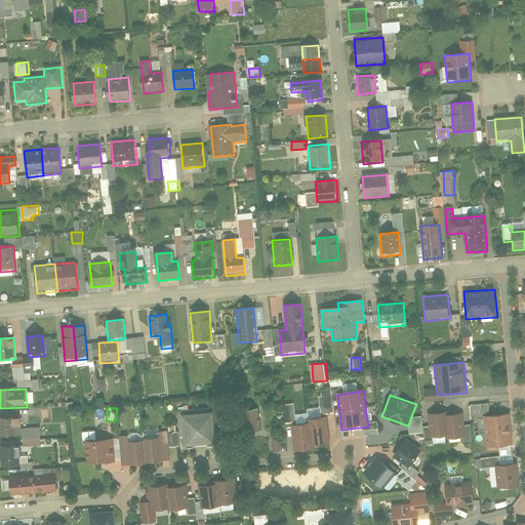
[(179,411),(182,451),(195,450),(194,446),(207,445),(207,449),(219,449),(217,409),(179,411)]
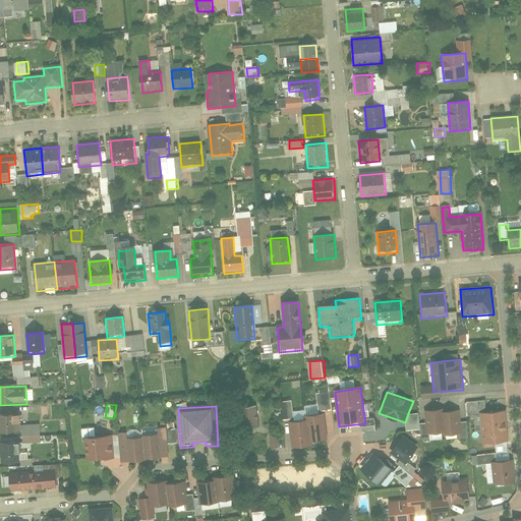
[(259,430),(256,407),(237,409),(241,432),(259,430)]
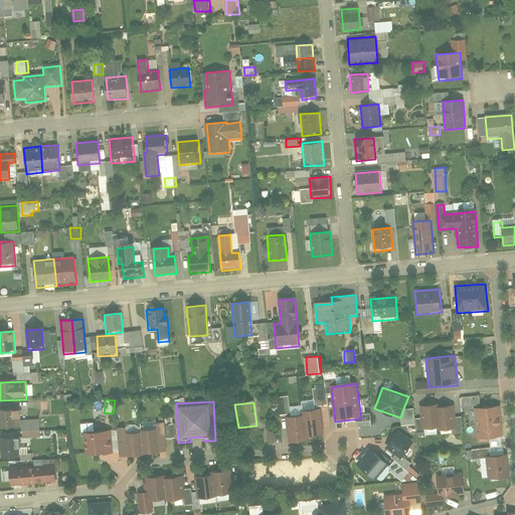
[(437,405),(419,406),(421,431),(439,430),(437,407),(437,405)]
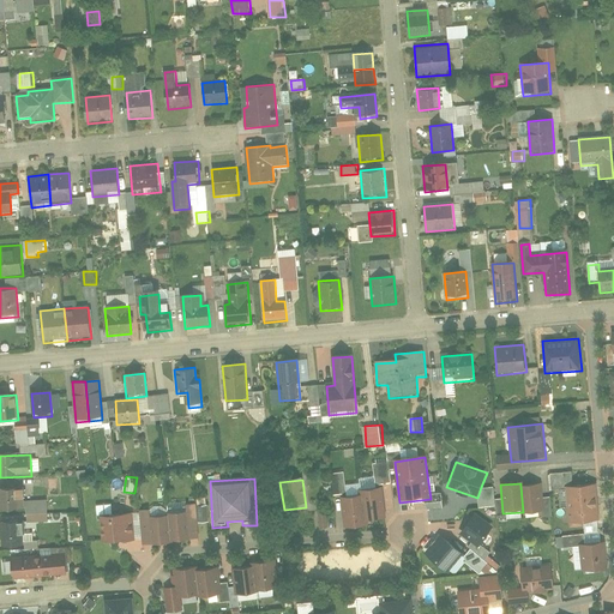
[(540,483),(521,486),(523,512),(523,516),(543,513),(540,483)]
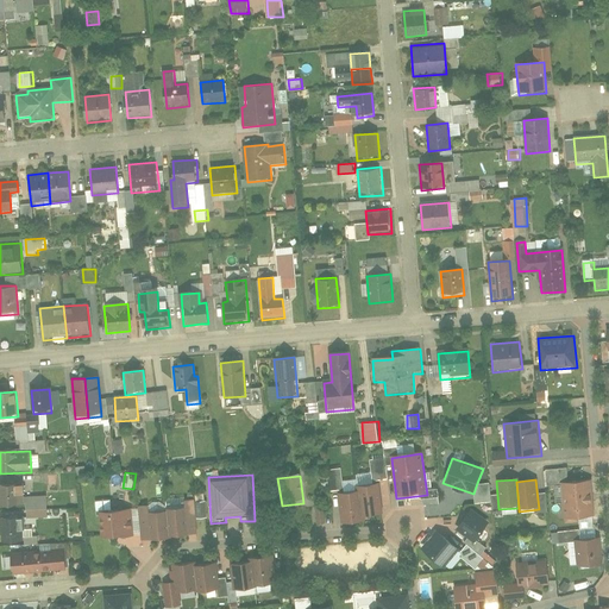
[(590,481),(560,483),(564,525),(594,522),(590,481)]
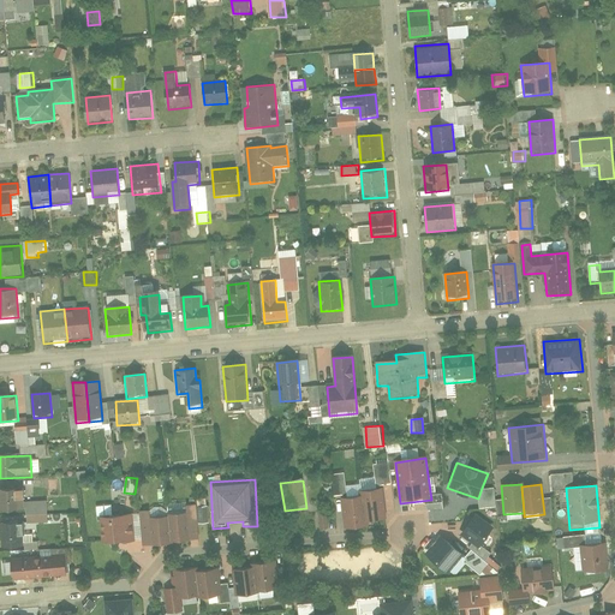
[(18,488),(0,489),(0,511),(19,511),(18,488)]
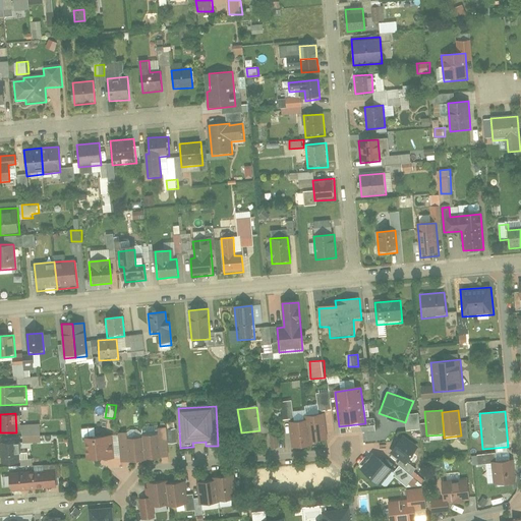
[(418,413),(408,413),(405,422),(405,430),(420,429),(418,413)]
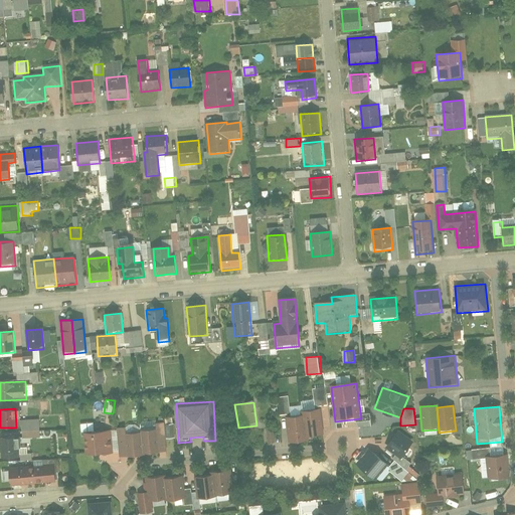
[(302,412),(303,416),(306,439),(324,437),(321,409),(302,412)]
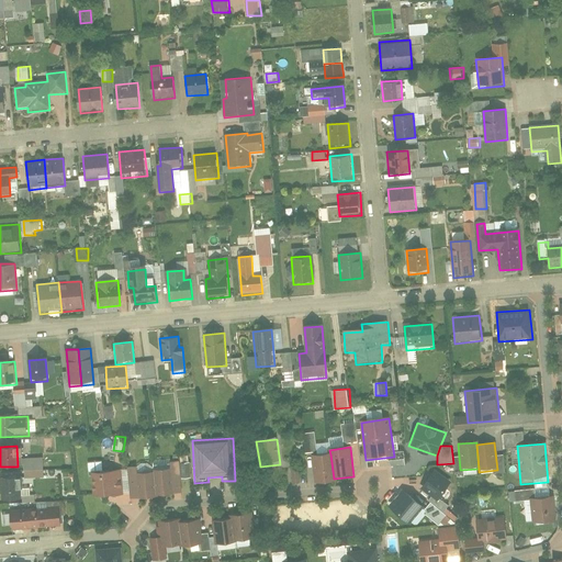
[(313,457),(316,484),(334,482),(334,479),(330,454),(313,457)]
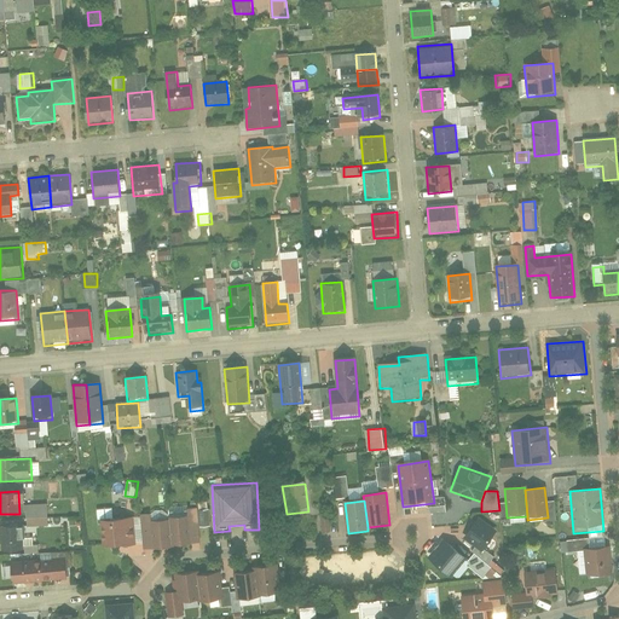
[(169,519),(169,522),(171,544),(200,543),(197,510),(186,510),(187,518),(169,519)]
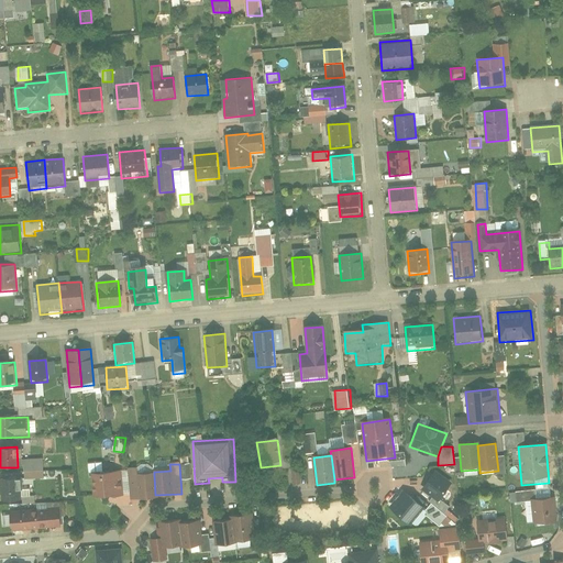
[(130,470),(132,500),(155,498),(155,495),(154,475),(138,476),(138,470),(130,470)]
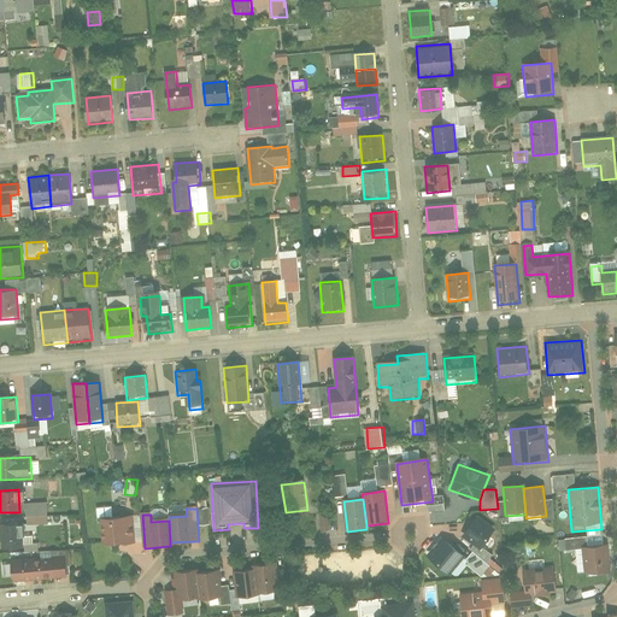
[(499,534),(476,516),(459,536),(483,554),(499,534)]
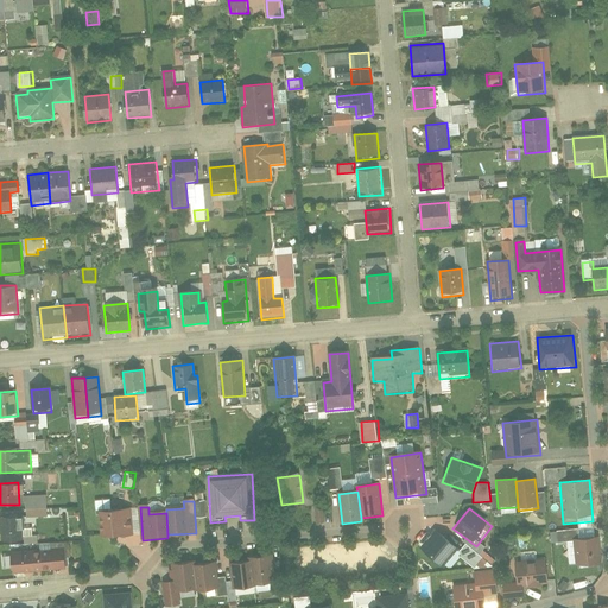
[(99,511),(101,538),(112,538),(112,539),(122,538),(121,510),(99,511)]
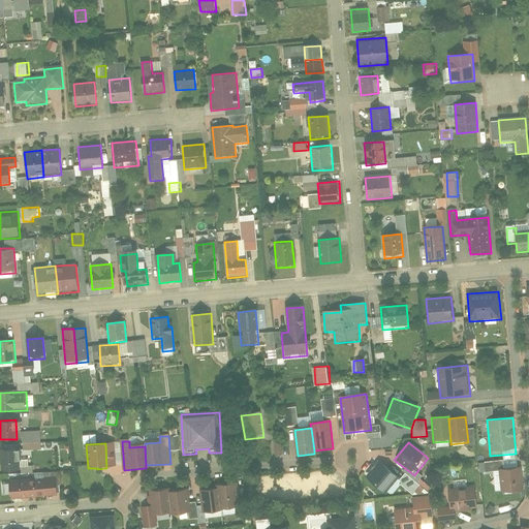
[(18,449),(0,450),(0,468),(0,473),(19,471),(18,449)]
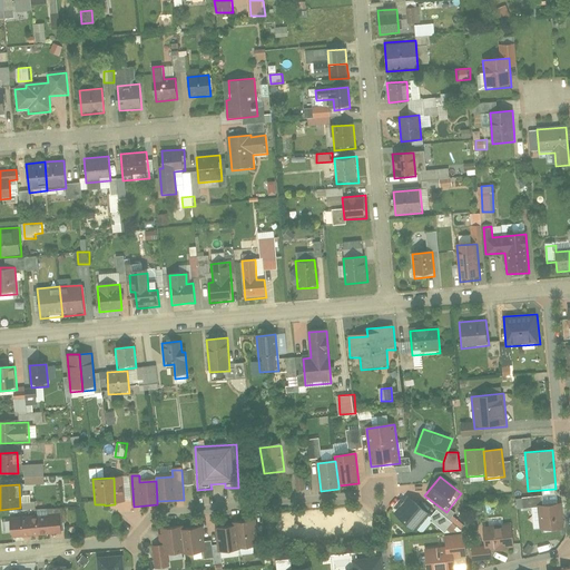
[(430,514),(409,498),(393,517),(414,533),(430,514)]
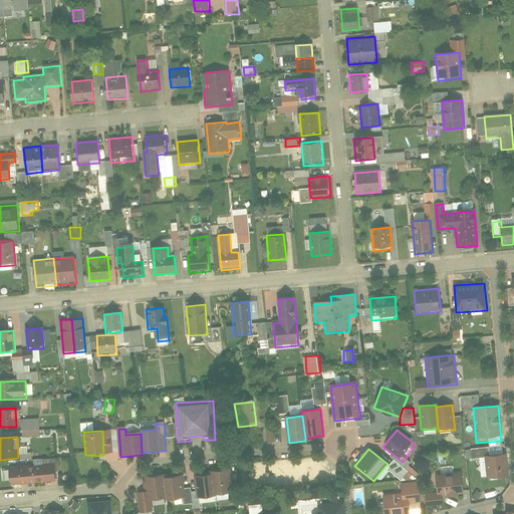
[(509,478),(507,455),(486,457),(488,480),(509,478)]
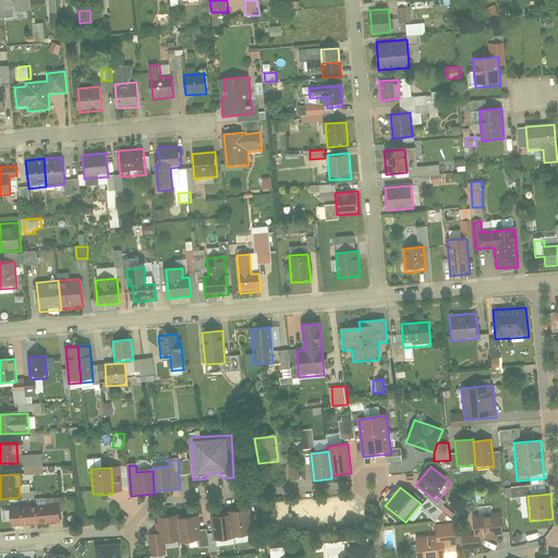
[(60,525),(59,506),(34,507),(35,526),(60,525)]
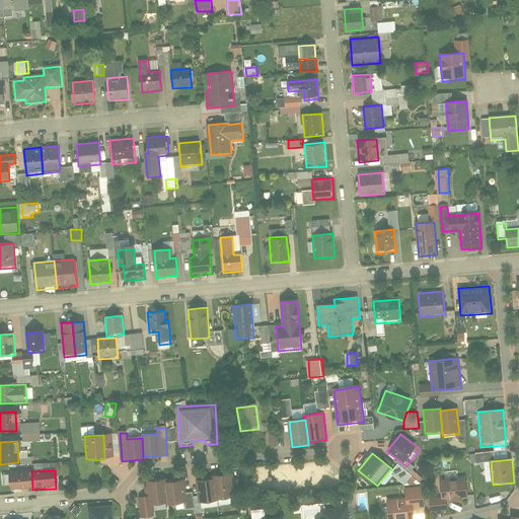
[(32,490),(31,471),(9,473),(10,492),(32,490)]
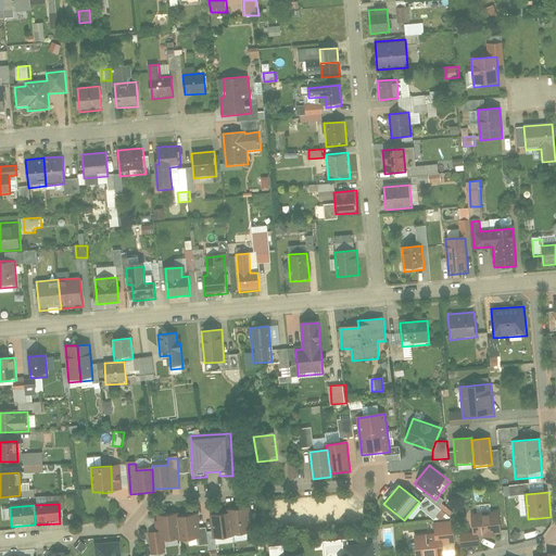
[(228,509),(229,515),(231,536),(250,534),(248,507),(228,509)]
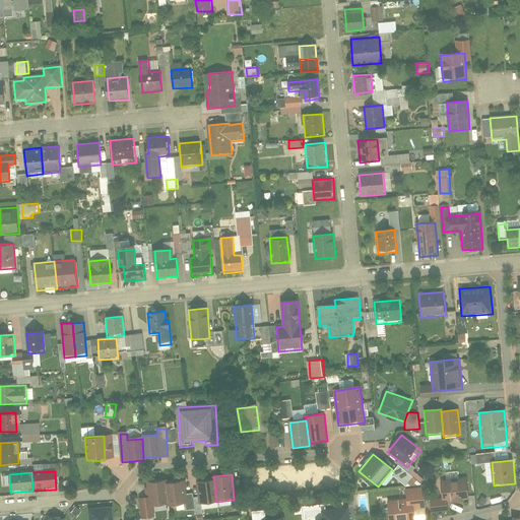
[(470,501),(469,479),(441,482),(443,503),(470,501)]
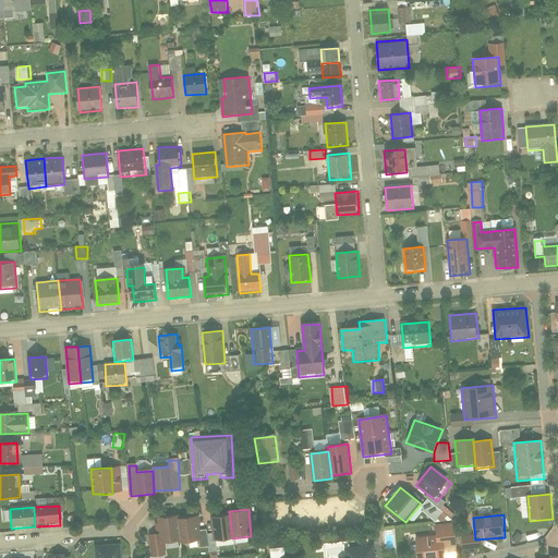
[(159,518),(162,544),(180,542),(178,519),(178,516),(159,518)]
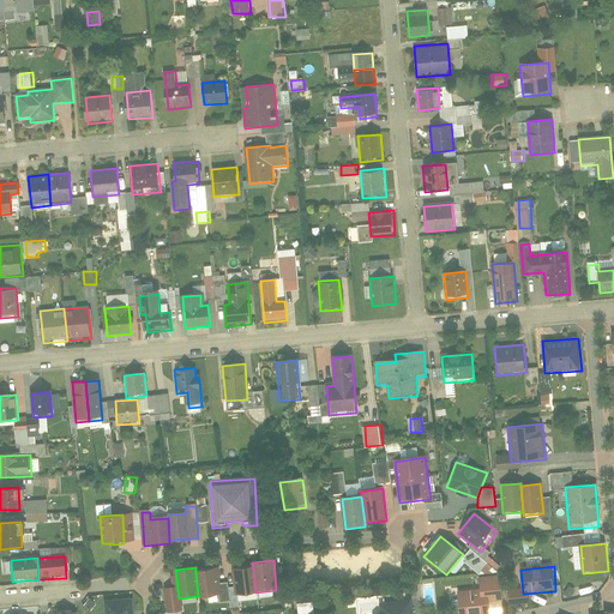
[(196,571),(198,596),(198,599),(221,596),(218,569),(196,571)]
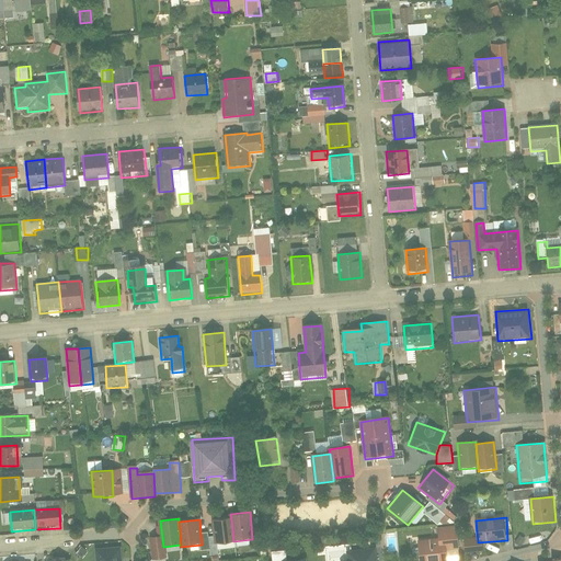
[(214,522),(216,546),(233,544),(233,541),(231,519),(214,522)]
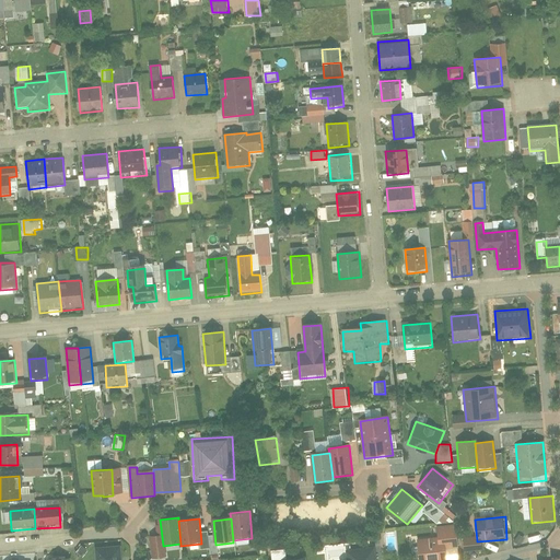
[(447,559),(446,550),(459,549),(457,525),(439,527),(440,539),(418,541),(419,559),(447,559)]
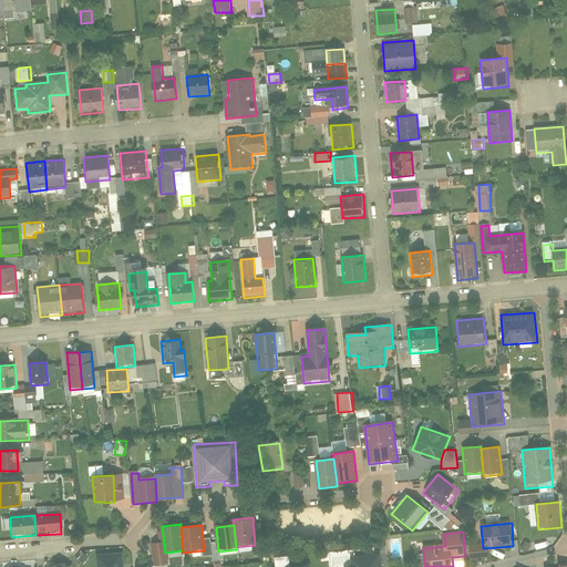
[(122,566),(121,554),(98,555),(98,566),(122,566)]
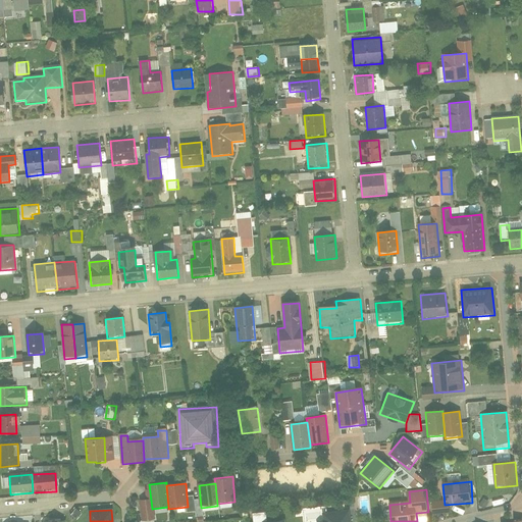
[(351,521),(350,510),(324,512),(325,521),(323,521),(351,521)]
